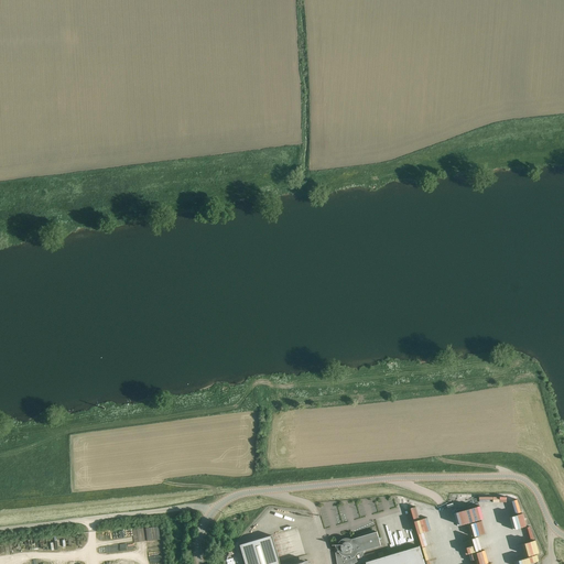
[(488,502),(488,508),(502,507),(502,500),(509,500),(509,497),(479,497),(479,502),(488,502)]
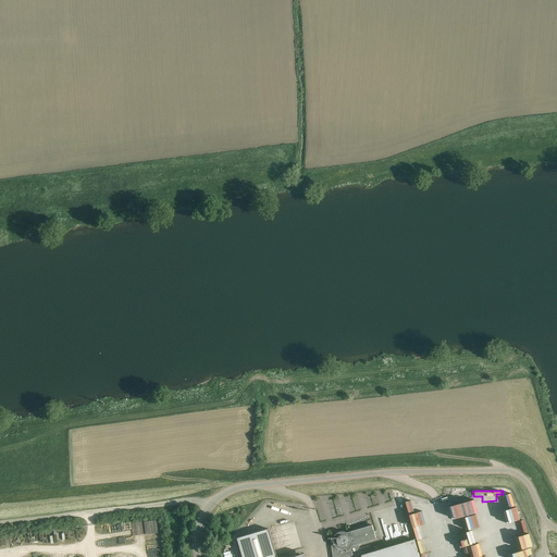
[(506,507),(515,506),(512,493),(504,495),(506,507)]
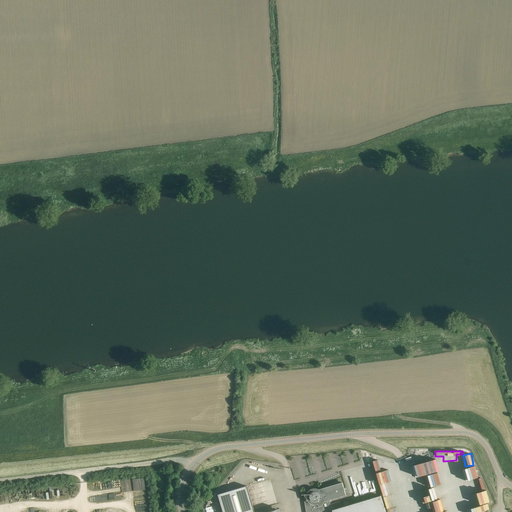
[(416,465),(419,477),(436,473),(433,461),(416,465)]
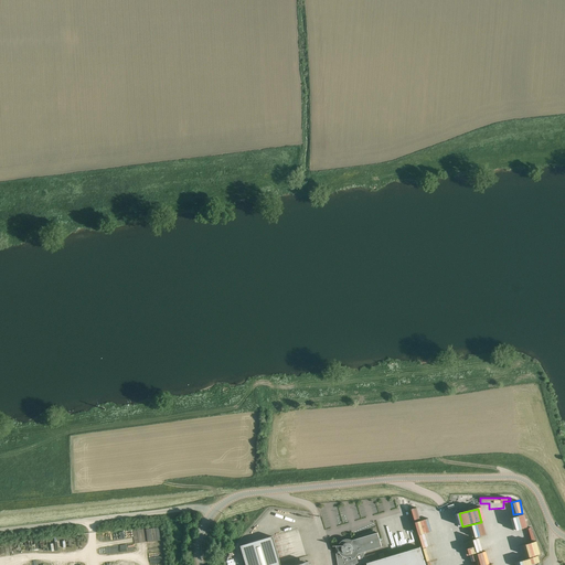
[(279,514),(283,515),(281,520),(290,521),(291,513),(280,511),(279,514)]
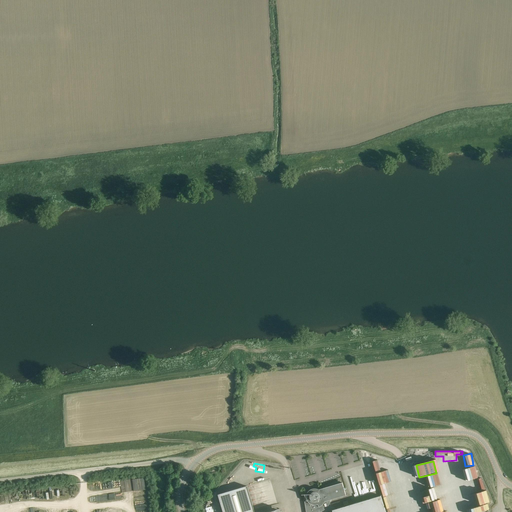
[(397,477),(393,466),(379,470),(382,482),(397,477)]
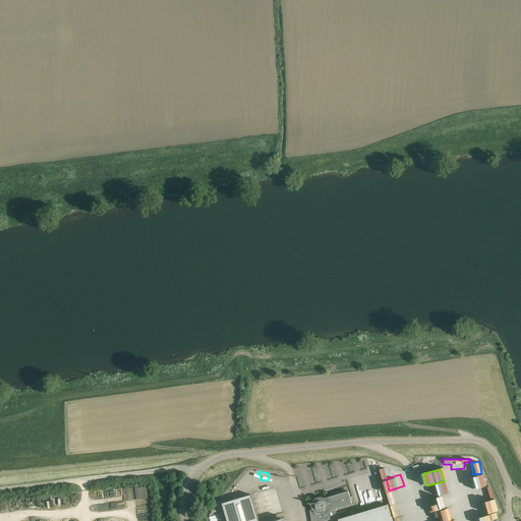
[(422,488),(425,501),(448,495),(444,482),(422,488)]
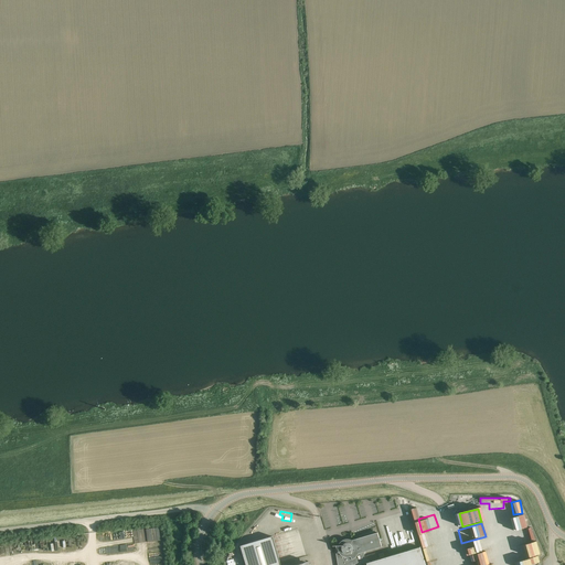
[(135,542),(160,540),(159,526),(134,530),(135,542)]
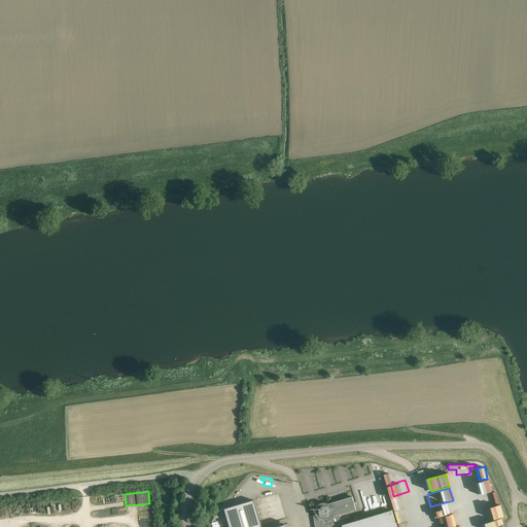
[(356,510),(352,497),(328,504),(326,503),(325,503),(324,503),(323,503),(321,503),(319,504),(318,505),(317,506),(316,507),(314,508),(315,516),(315,517),(314,517),(315,526),(330,526),(334,526),(336,524),(337,523),(338,521),(340,519),(340,517),(341,515),(356,510)]
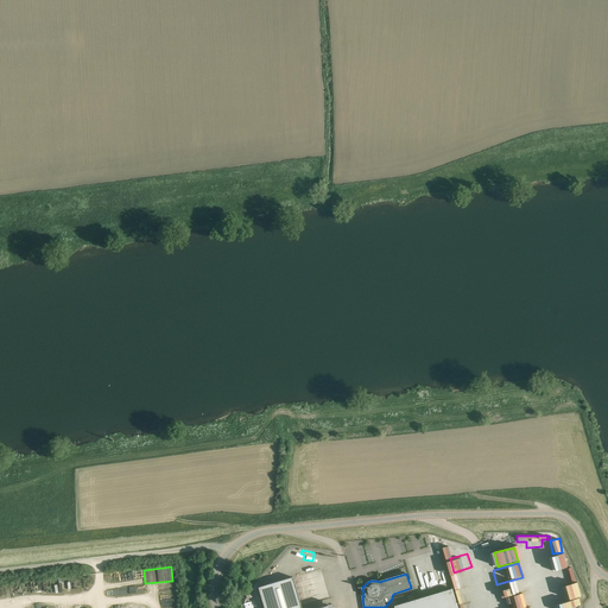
[(302,607),(292,576),(258,588),(264,607),(331,607),(331,603),(317,607),(302,607)]
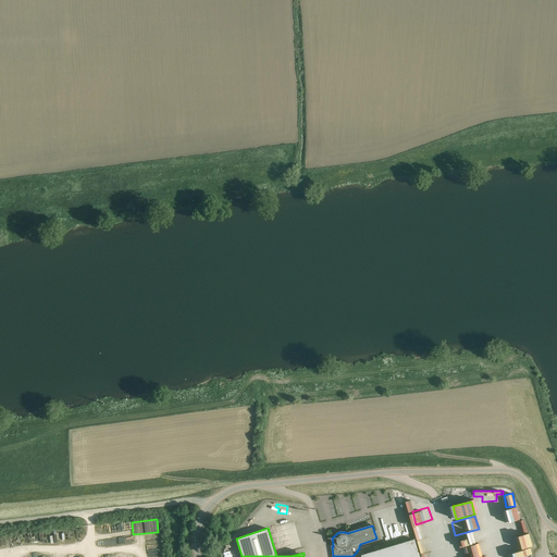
[(419,556),(415,540),(362,555),(362,556),(419,556)]
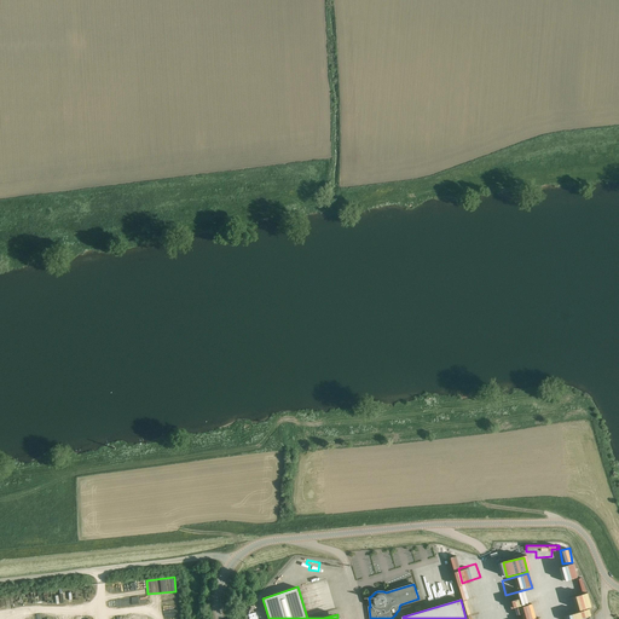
[(576,609),(577,618),(579,618),(594,617),(591,606),(588,607),(576,609)]
